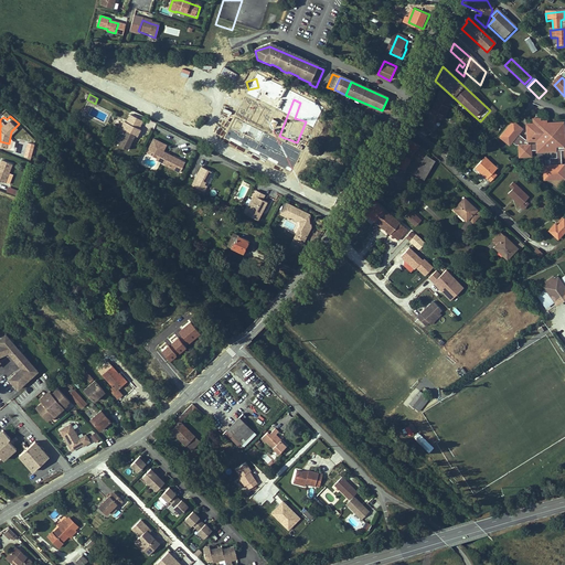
[(515,123),(501,138),(510,146),(513,144),(516,147),(520,147),(520,159),(532,159),(532,152),(537,152),(537,155),(557,153),(562,153),(564,153),(564,137),(564,125),(550,126),(550,123),(542,124),(543,129),(537,129),(537,126),(529,127),(529,142),(526,142),(520,136),(524,131),(515,123)]
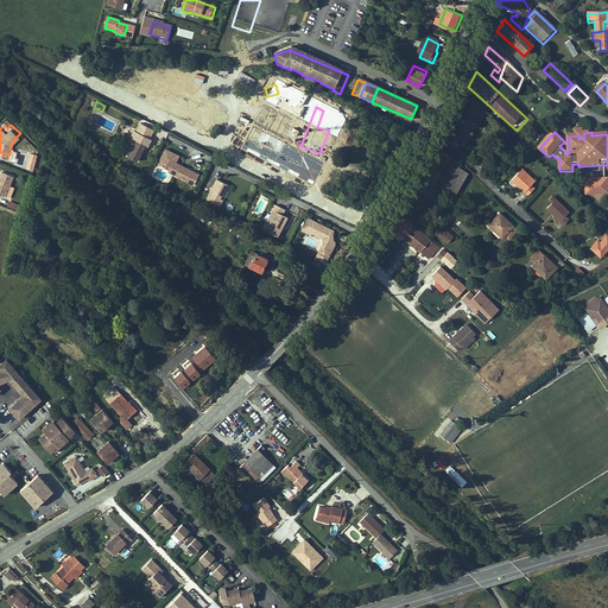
[(143,150),(146,141),(138,138),(127,162),(137,166),(145,151),(143,150)]
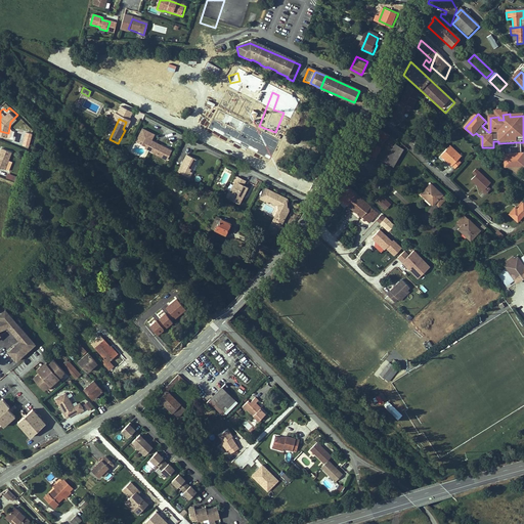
[(387,136),(381,129),(372,143),(366,154),(367,155),(375,159),(393,170),(403,151),(394,146),(396,142),(386,138),(387,136)]
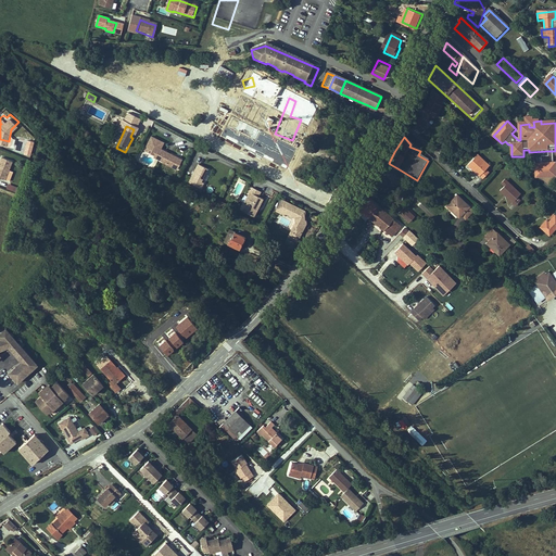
[(161,144),(150,140),(147,147),(150,148),(147,155),(153,159),(153,160),(162,164),(161,165),(177,173),(181,163),(169,156),(169,159),(165,158),(166,155),(160,152),(158,151),(161,144)]
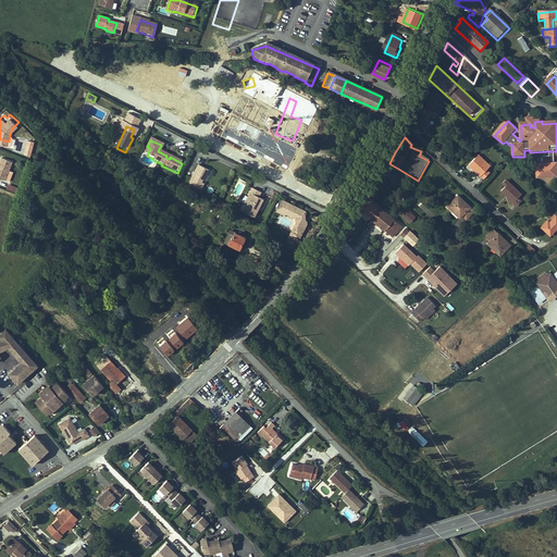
[(0,174),(7,177),(14,159),(4,155),(0,163),(0,174)]
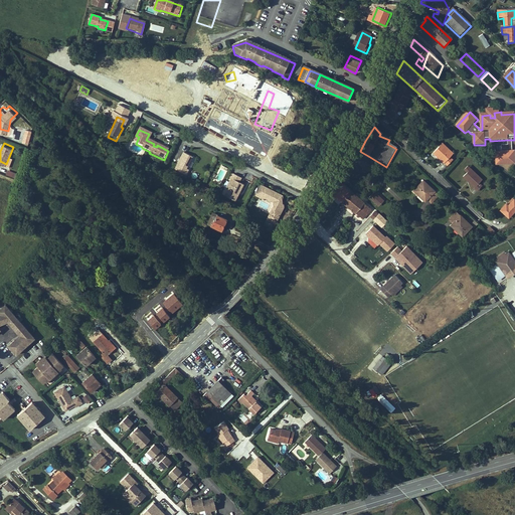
[(446,166),(449,169),(455,163),(452,160),(455,156),(444,146),(435,156),(439,160),(440,158),(441,160),(440,161),(446,166)]
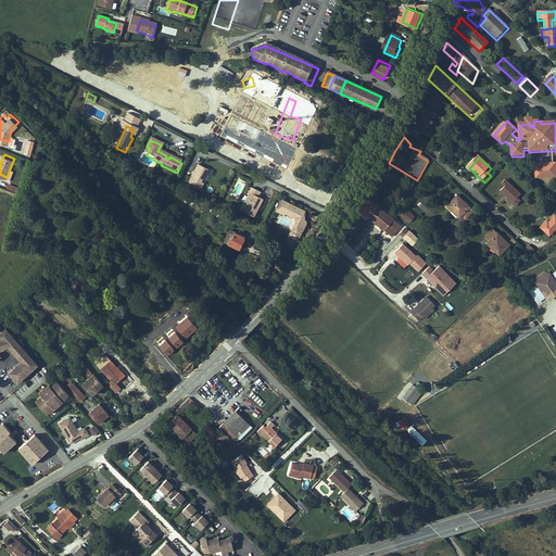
[(550,165),(542,166),(535,166),(535,179),(555,178),(555,175),(555,165),(554,165),(550,165)]
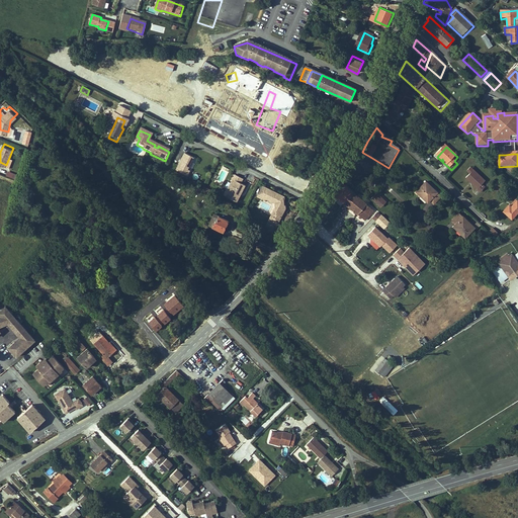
[(192,159),(184,155),(176,172),(186,177),(189,172),(187,171),(192,159)]
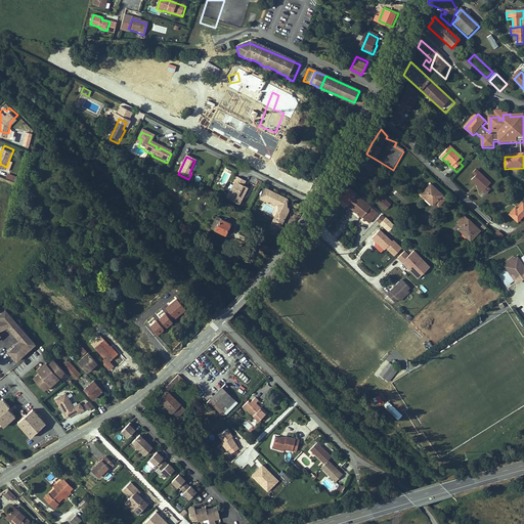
[(6,177),(15,181),(17,176),(8,172),(6,177)]
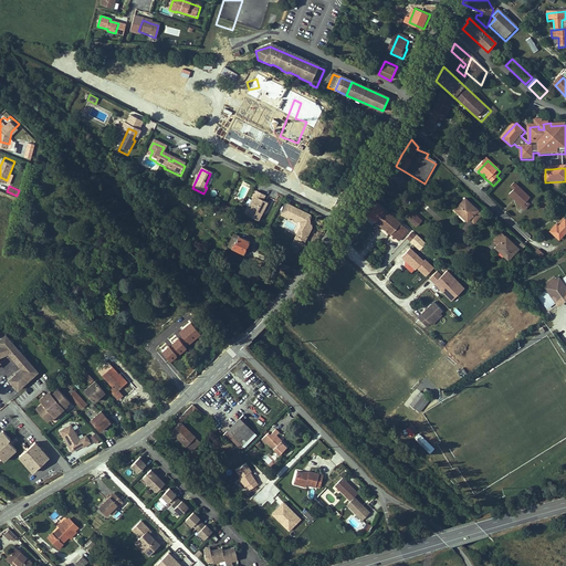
[(532,200),(519,188),(515,192),(511,197),(523,209),(526,212),(532,207),(528,203),(532,200)]
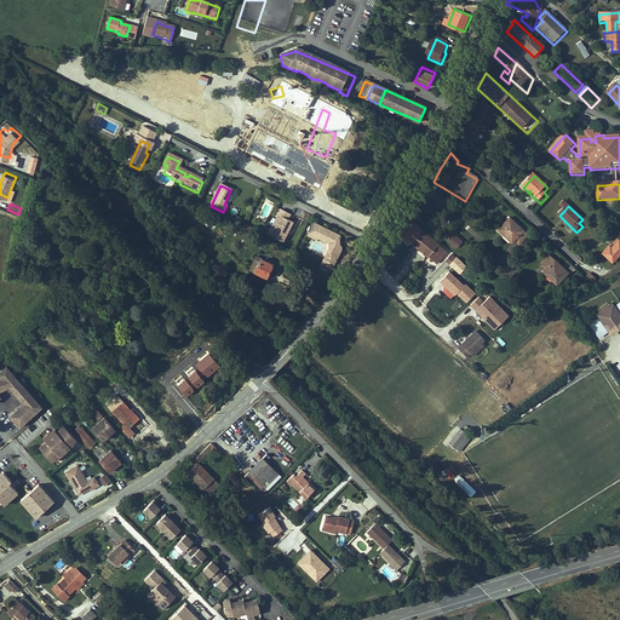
[(290,234),(294,224),(290,222),(292,217),(282,212),(276,222),(280,223),(276,230),(273,239),(285,245),(288,236),(287,236),(288,234),(290,234)]
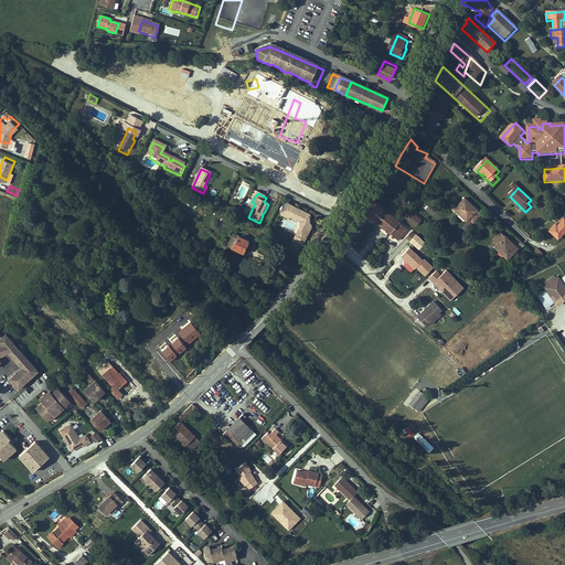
[(475,224),(482,215),(466,200),(455,212),(459,216),(460,214),(469,222),(470,220),(475,224)]
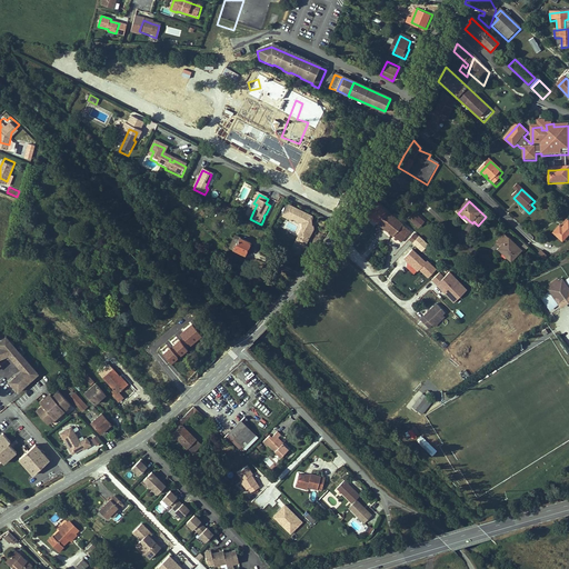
[(403,228),(375,206),(366,217),(396,239),(403,228)]
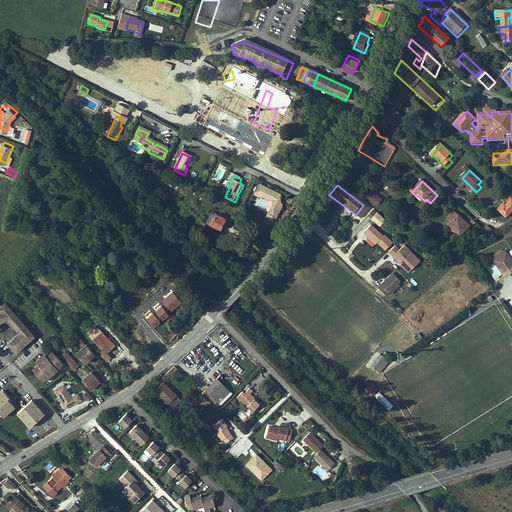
[(282,207),(281,198),(268,192),(265,199),(268,200),(268,202),(274,205),(274,209),(275,213),(276,214),(275,216),(277,217),(275,220),(270,218),(267,224),(274,227),(275,228),(278,221),(279,218),(280,218),(284,210),(283,207),(282,207)]
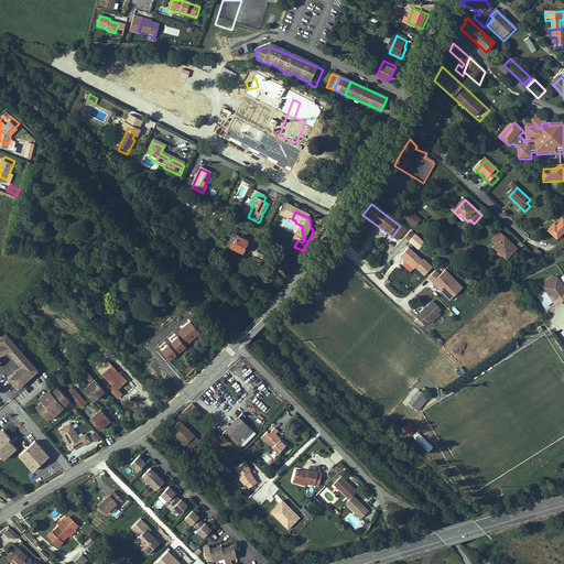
[(412,216),(407,220),(418,230),(422,225),(412,216)]
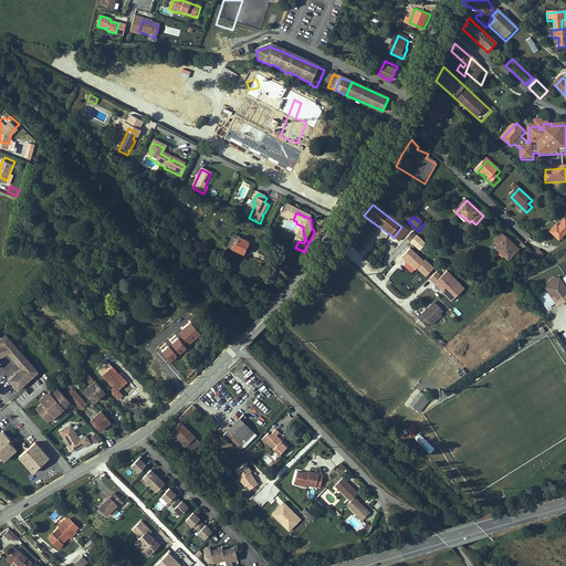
[(561,242),(565,236),(565,222),(561,229),(558,227),(552,234),(561,242)]
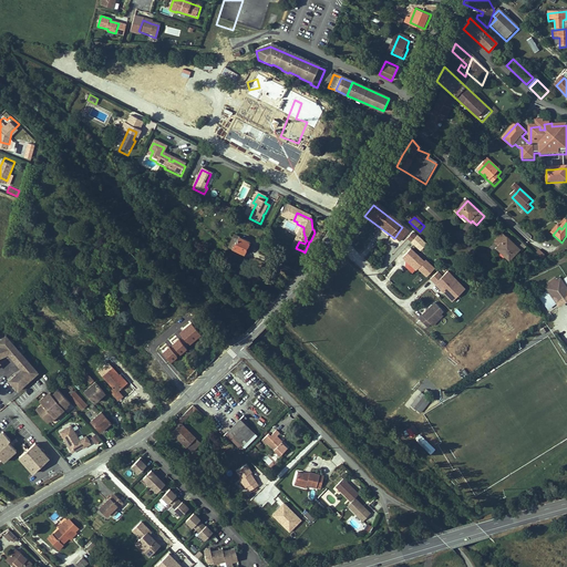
[(410,234),(402,227),(394,238),(402,245),(410,234)]
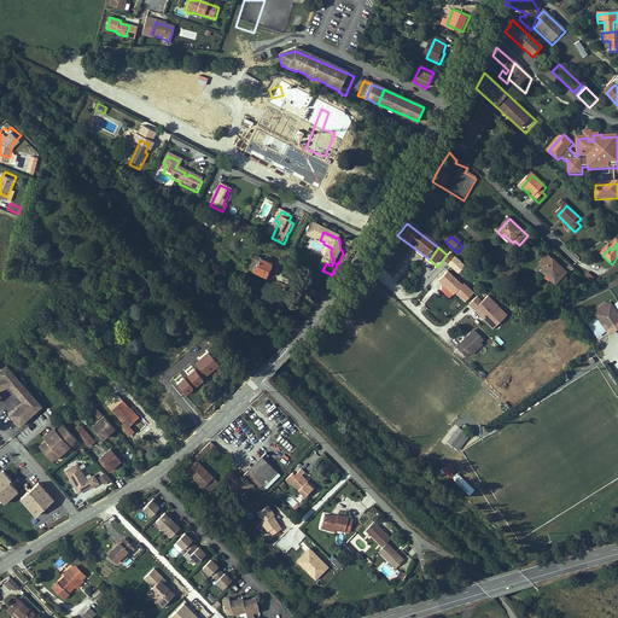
[(263,260),(258,257),(252,270),(255,272),(257,264),(261,266),(263,260)]
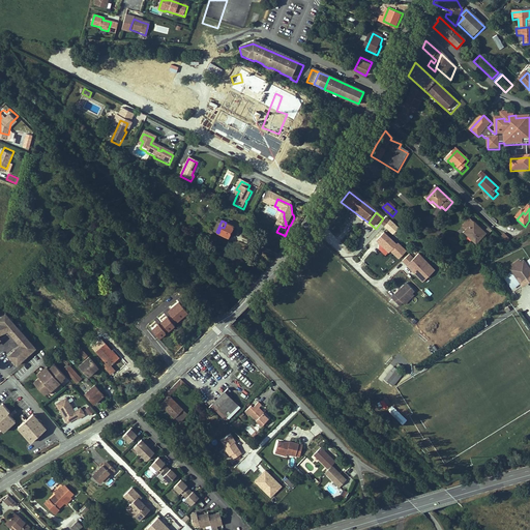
[(487,235),(471,221),(464,228),(468,231),(466,233),(473,239),(472,241),(477,245),(487,235)]
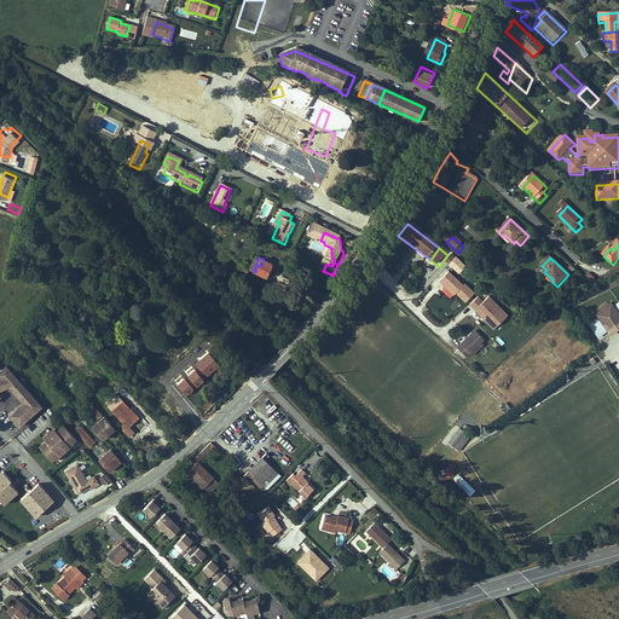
[(266,270),(272,272),(276,266),(264,260),(261,266),(258,265),(255,272),(262,276),(266,270)]
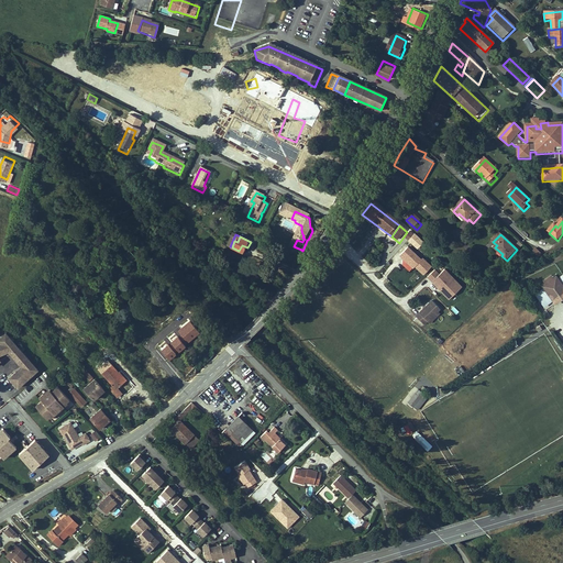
[(247,247),(242,245),(239,251),(239,252),(244,254),(247,247)]
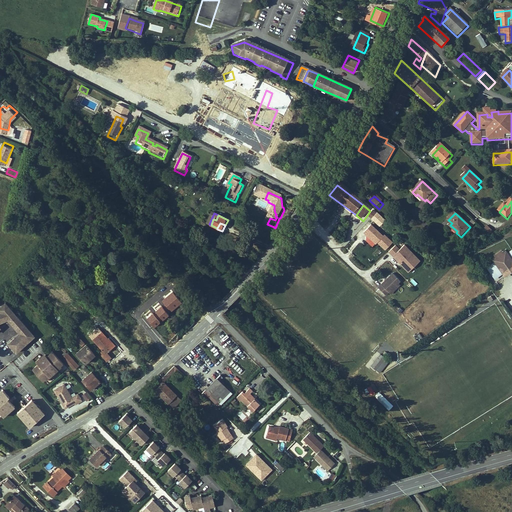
[(385,250),(393,241),(371,223),(363,231),(385,250)]
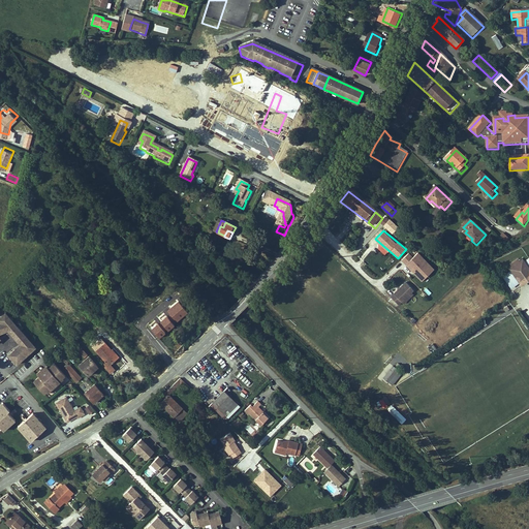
[(122,234),(117,239),(125,247),(130,242),(122,234)]
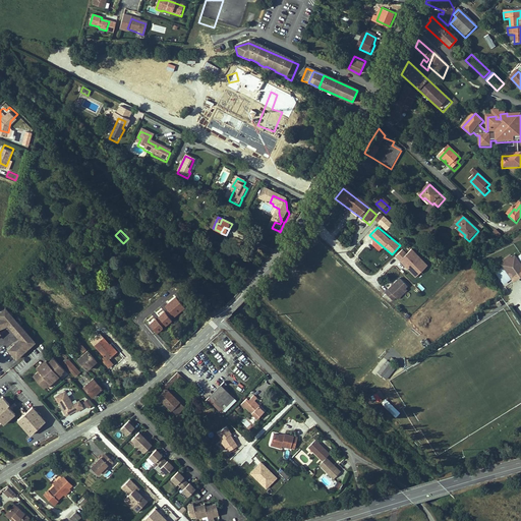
[(426,266),(413,252),(408,256),(404,252),(397,259),(401,264),(403,262),(409,268),(407,270),(414,277),(426,266)]
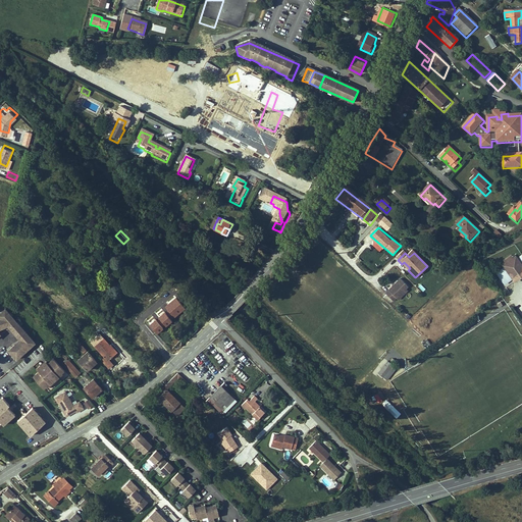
[(521,256),(519,259),(518,257),(514,259),(512,257),(506,262),(508,264),(505,266),(507,269),(499,275),(505,282),(508,285),(510,284),(516,279),(518,282),(521,279),(521,256)]
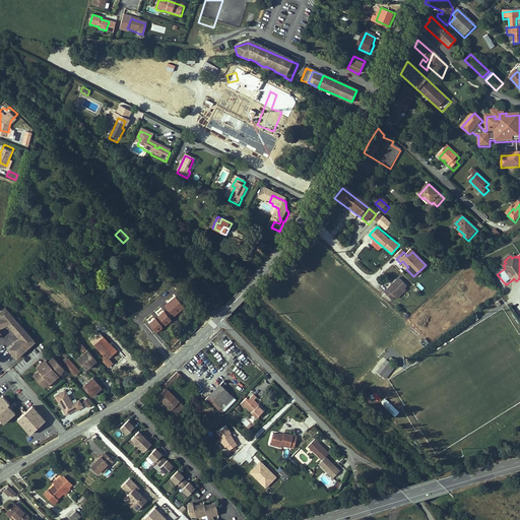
[(43,268),(48,273),(51,269),(46,264),(43,268)]
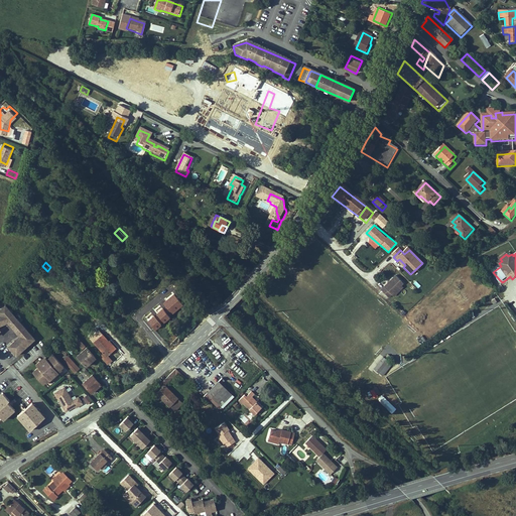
[(413,277),(424,266),(422,263),(410,274),(413,277)]
